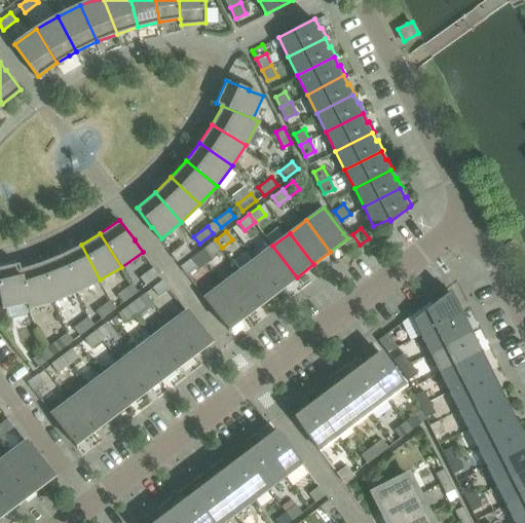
[(222,248),(216,239),(205,248),(212,255),(222,248)]
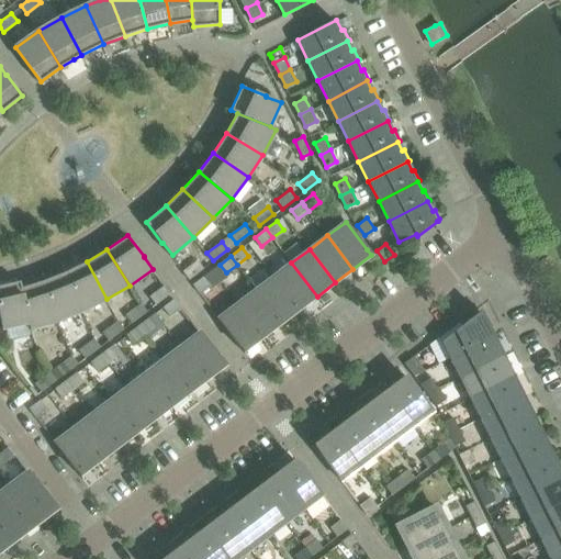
[(189,278),(203,267),(198,259),(183,270),(189,278)]
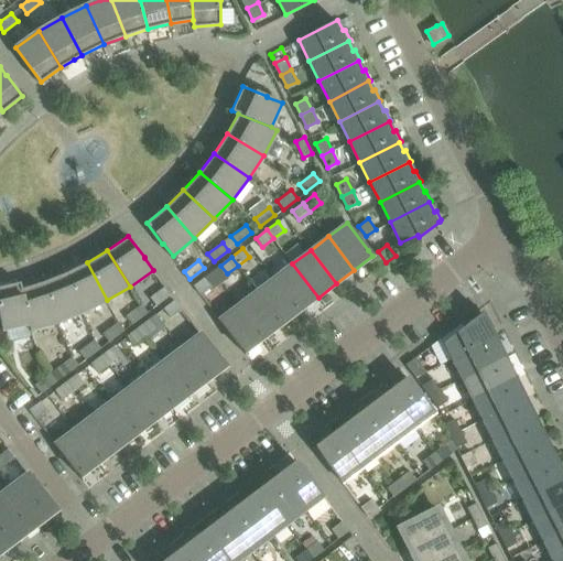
[(107,300),(87,262),(65,273),(83,312),(107,300)]
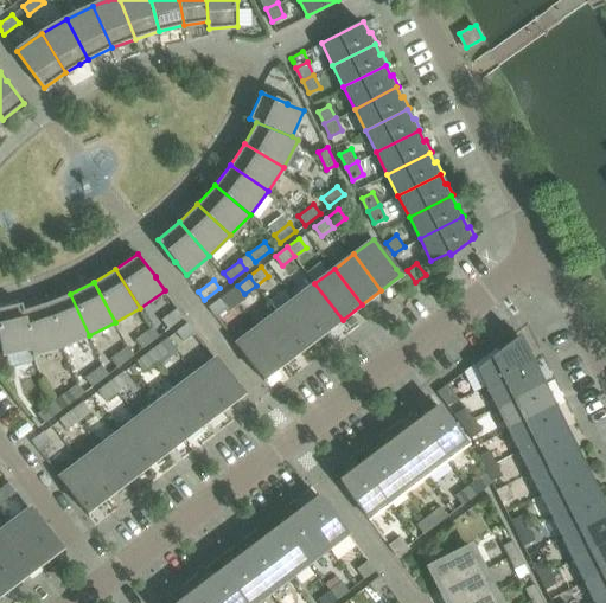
[(343,320),(314,283),(295,297),(323,334),(343,320)]
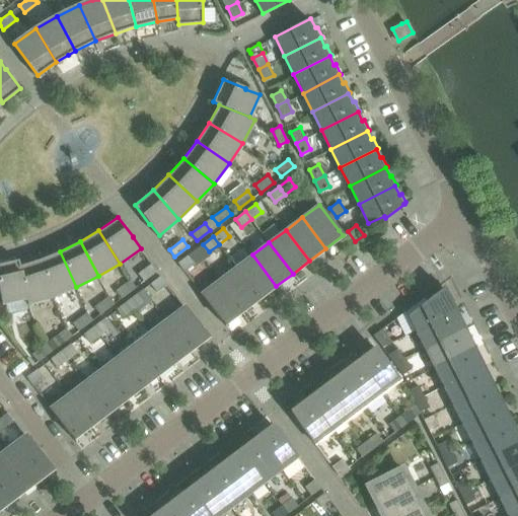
[(76,287),(60,251),(40,260),(54,296),(76,287)]
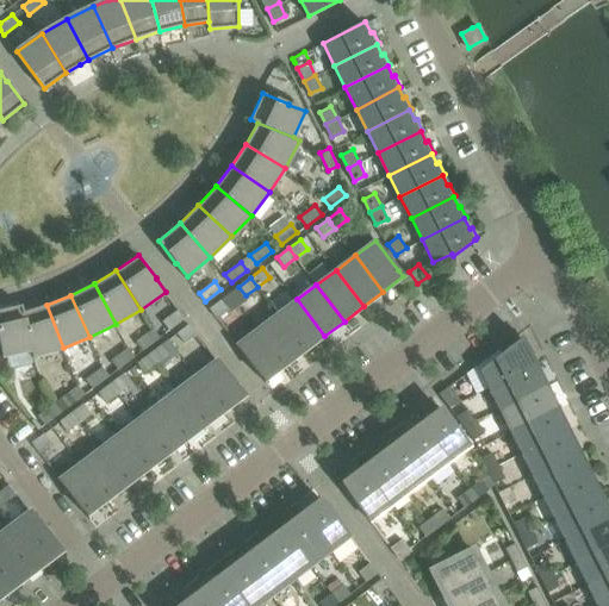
[(229,308),(222,299),(210,307),(217,317),(229,308)]
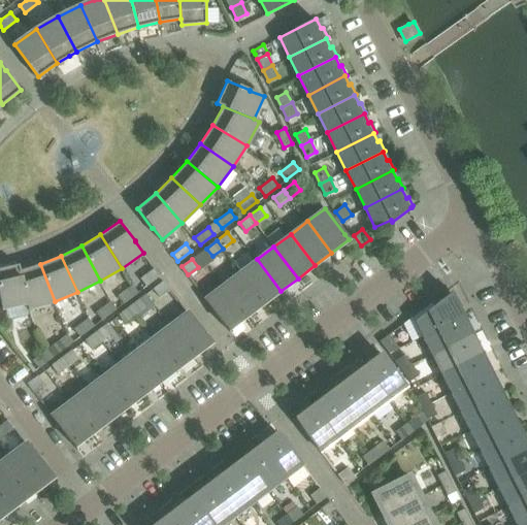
[(281,291),(257,259),(240,272),(264,303),(281,291)]
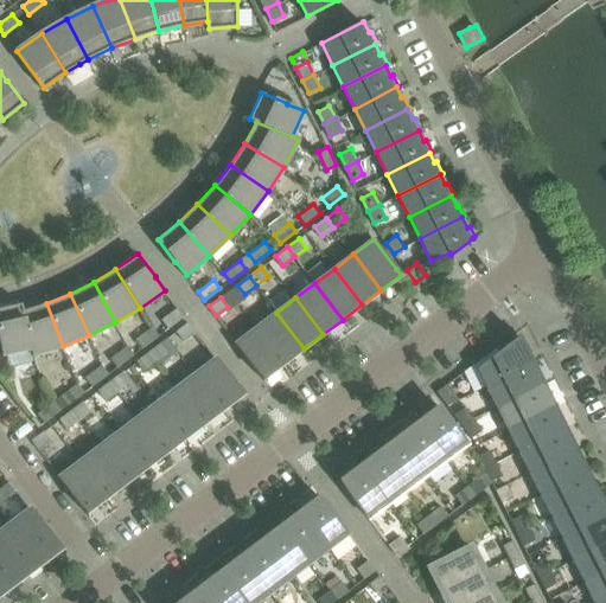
[(31,348),(24,310),(23,303),(0,308),(0,340),(2,354),(31,348)]
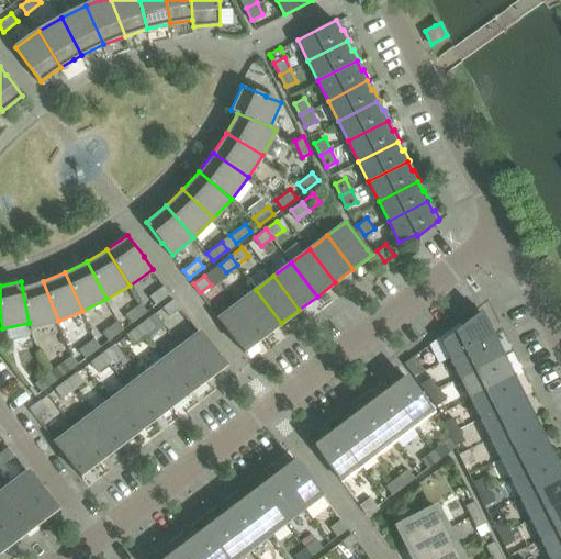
[(58,321),(43,281),(22,288),(29,323),(31,330),(58,321)]
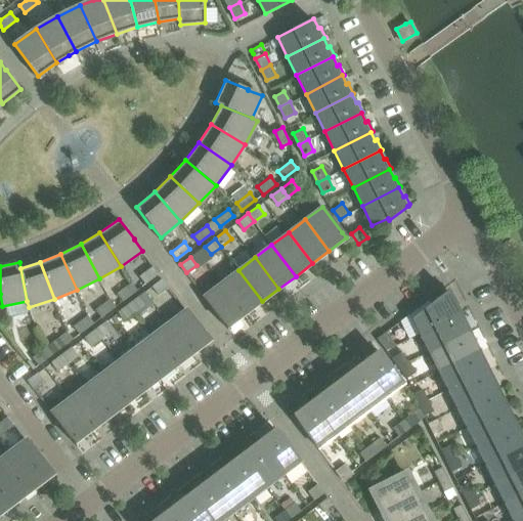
[(145,283),(159,272),(154,265),(140,275),(145,283)]
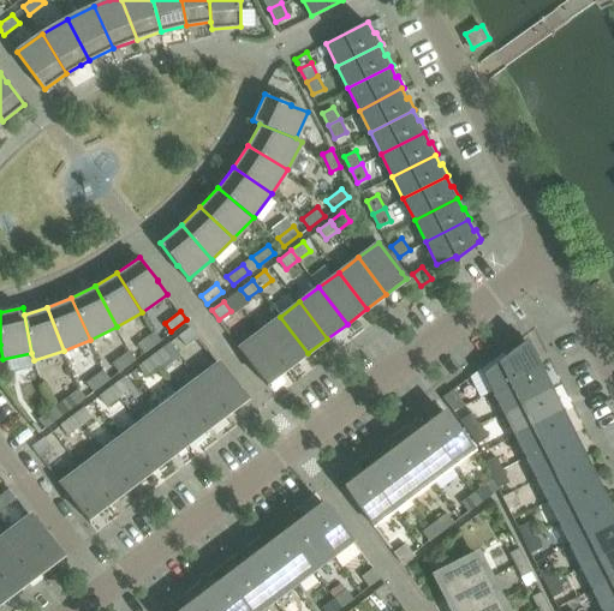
[(308,353),(280,317),(261,331),(288,369),(308,353)]
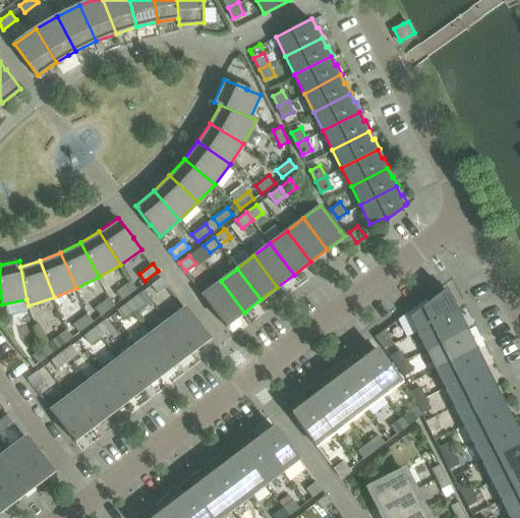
[(168,284),(162,276),(152,284),(158,292),(168,284)]
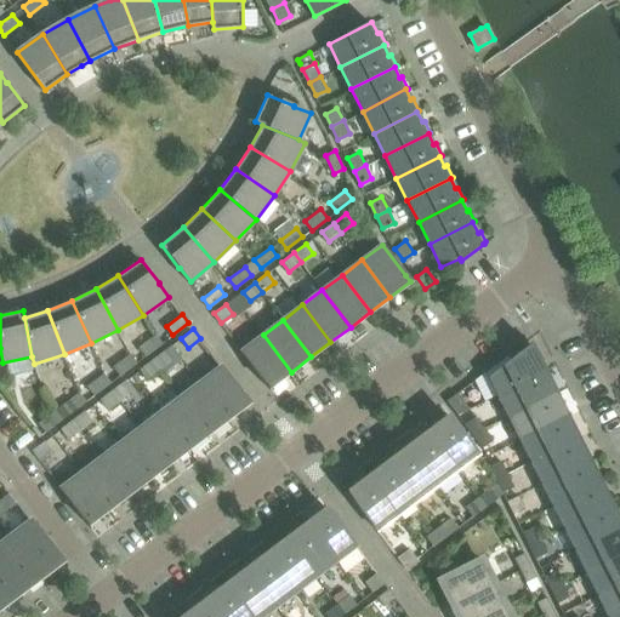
[(146,355),(163,343),(155,335),(140,347),(146,355)]
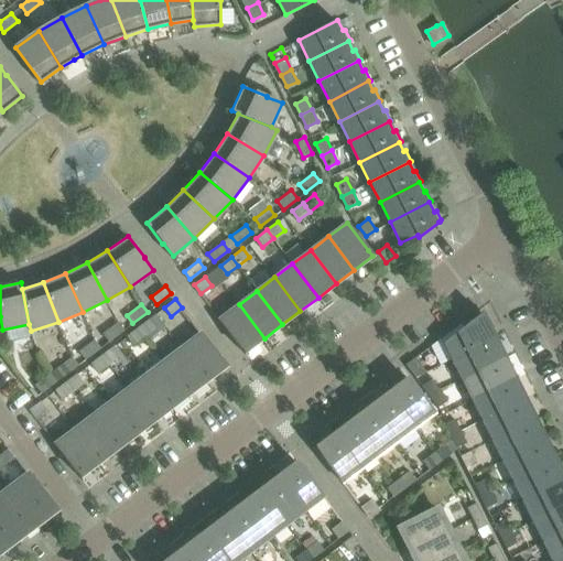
[(264,338),(239,304),(220,319),(241,347),(246,353),(264,338)]
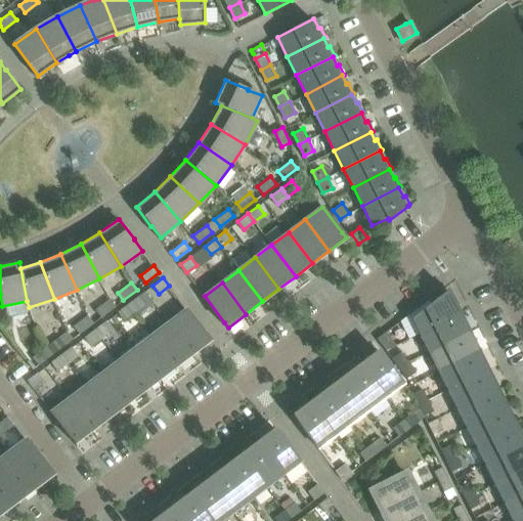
[(460,312),(450,295),(450,294),(448,290),(412,317),(420,333),(460,312)]
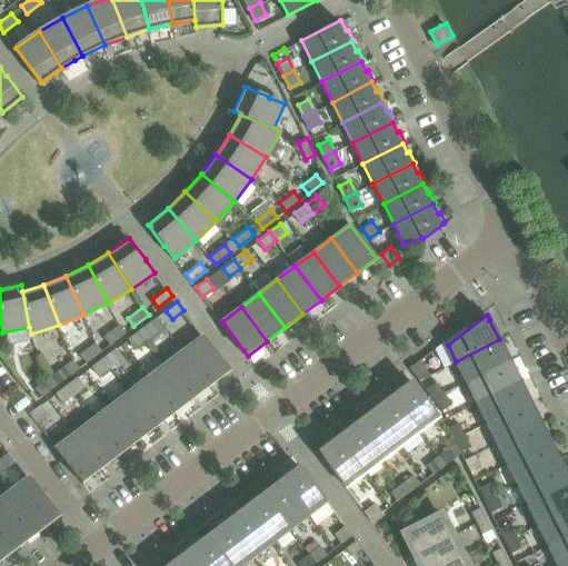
[(158,330),(151,321),(140,329),(147,338),(158,330)]
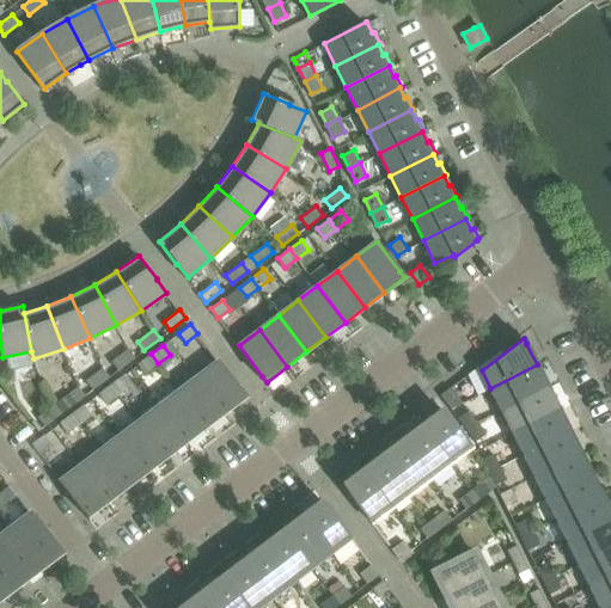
[(120,369),(135,357),(128,348),(112,360),(120,369)]
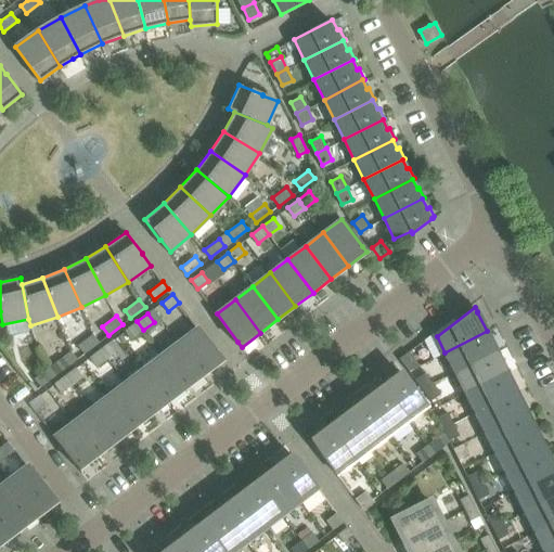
[(143,330),(137,321),(126,330),(132,338),(143,330)]
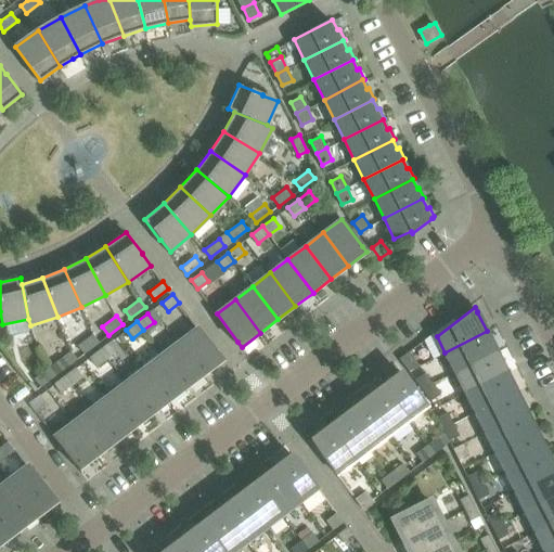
[(219,355),(197,328),(179,342),(204,374),(222,361),(219,356),(219,355)]
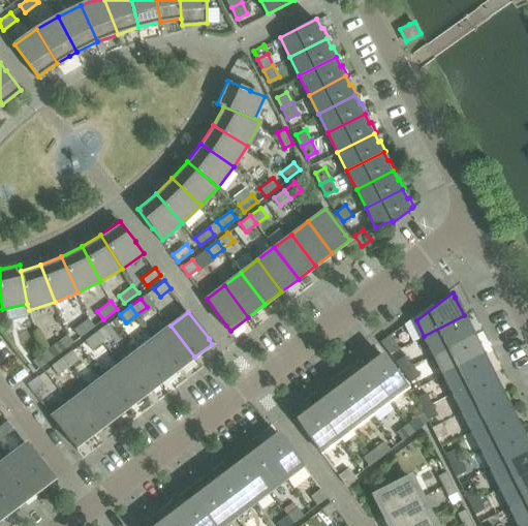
[(434,354),(473,335),(464,315),(424,336),(434,354)]
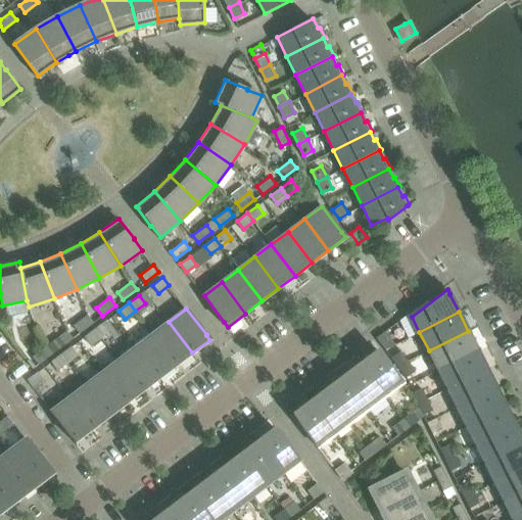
[(80,332),(93,322),(88,315),(75,325),(80,332)]
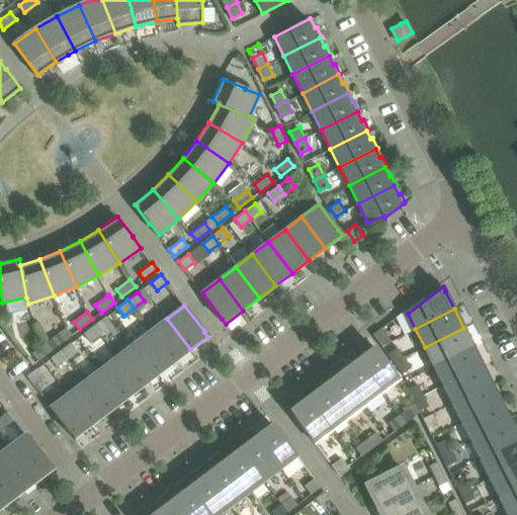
[(110,326),(104,318),(94,325),(100,333),(110,326)]
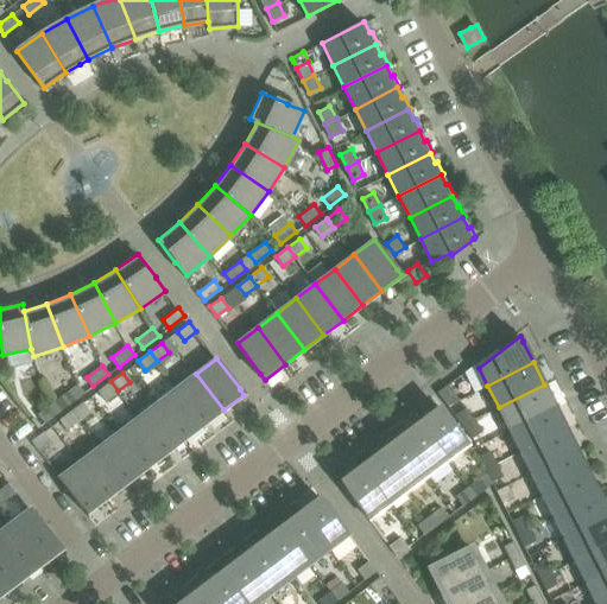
[(223,409),(196,374),(177,388),(204,425),(223,409)]
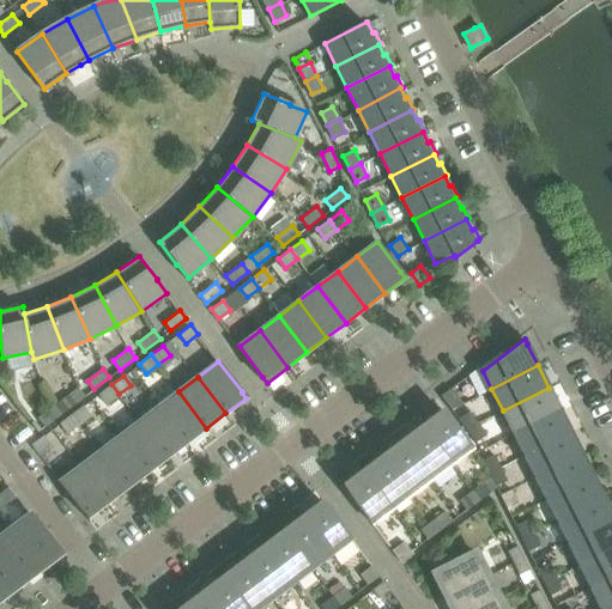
[(119,394),(111,384),(100,394),(107,403),(119,394)]
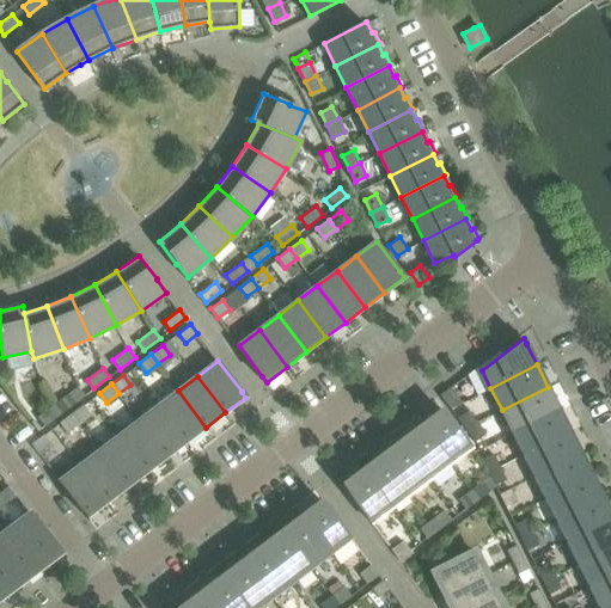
[(69,406),(85,394),(78,386),(62,398),(69,406)]
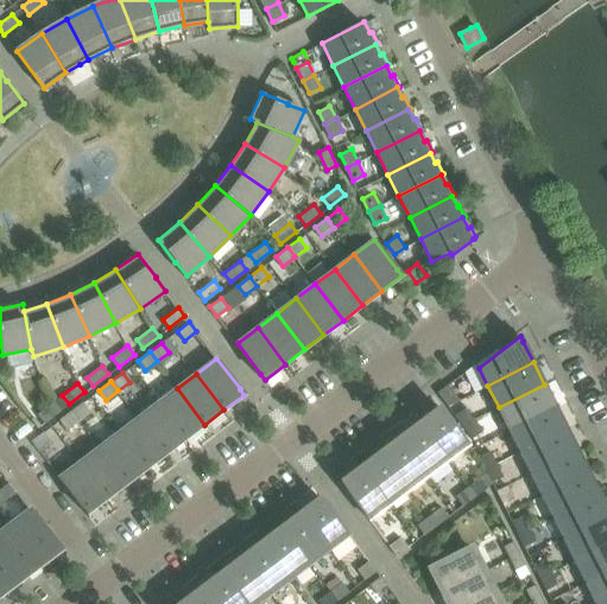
[(459,398),(448,383),(437,392),(448,405),(459,398)]
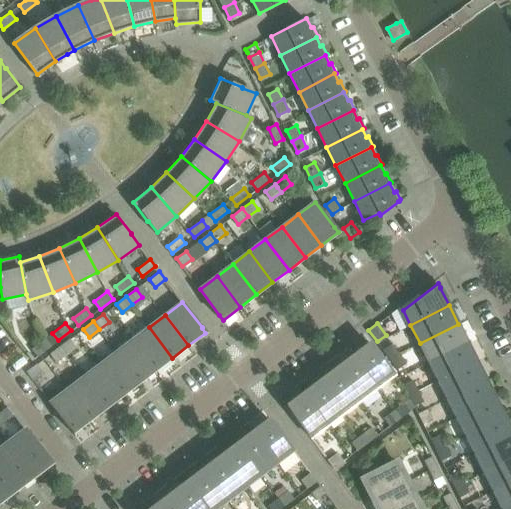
[(429,361),(468,342),(458,324),(420,343),(429,361)]
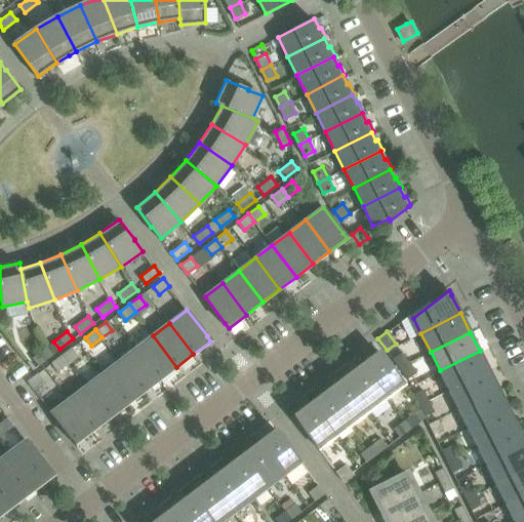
[(176,367),(153,335),(136,348),(160,379),(176,367)]
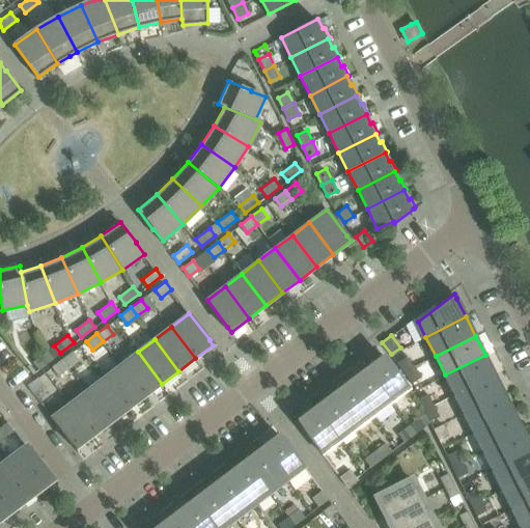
[(39,368),(53,358),(48,351),(33,361),(39,368)]
